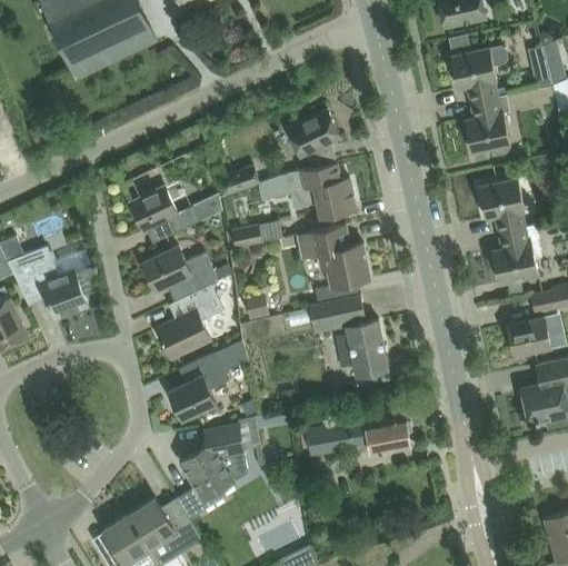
[(156,42),(146,22),(136,0),(43,0),(39,2),(42,10),(47,20),(66,60),(75,80),(156,42)]
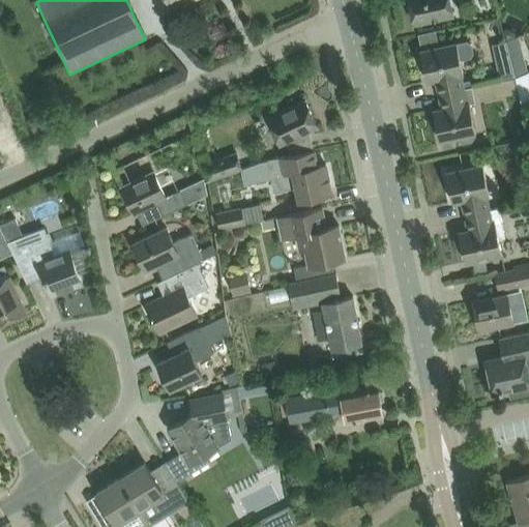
[(189,0),(167,0),(171,9),(189,0)]
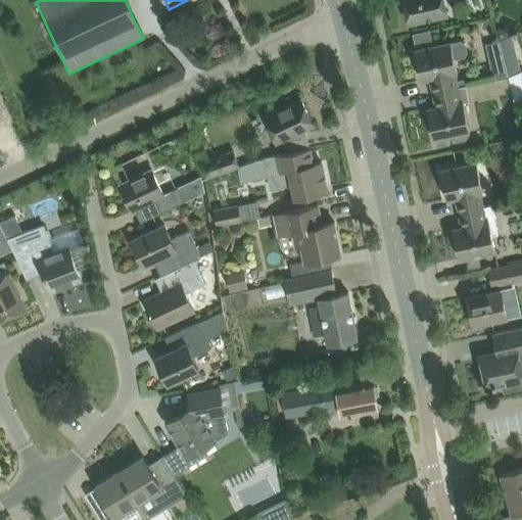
[(402,0),(408,26),(428,21),(446,17),(444,7),(442,0),(402,0)]
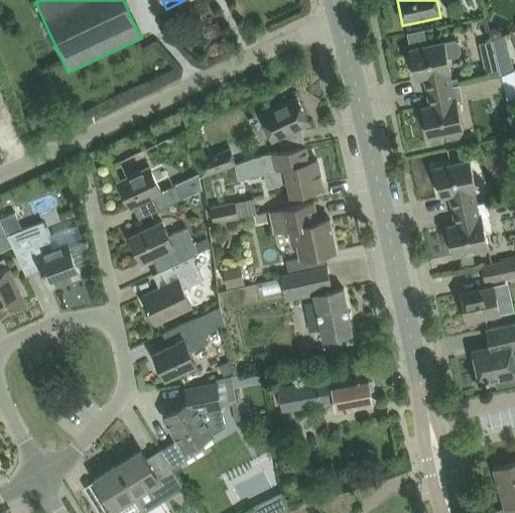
[(492,30),(487,32),(490,43),(501,38),(500,34),(492,30)]
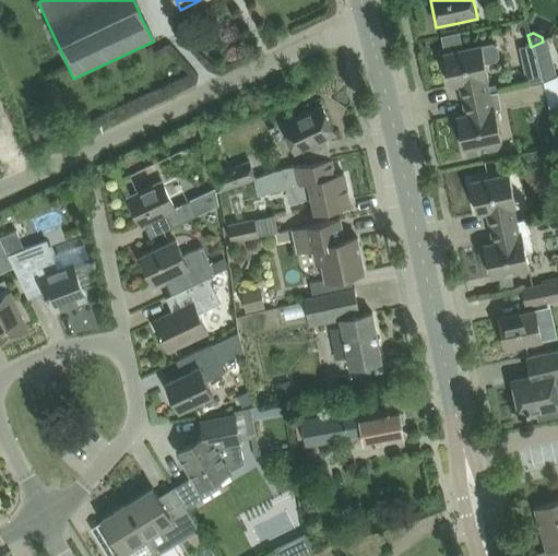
[(543,42),(531,47),(535,64),(549,60),(545,40),(543,42)]
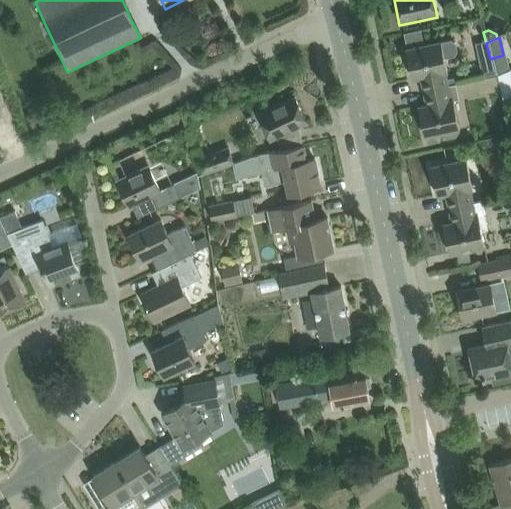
[(456,52),(454,43),(451,41),(405,51),(411,81),(420,79),(422,93),(455,86),(455,85),(447,87),(444,74),(446,74),(443,59),(453,57),(456,52)]
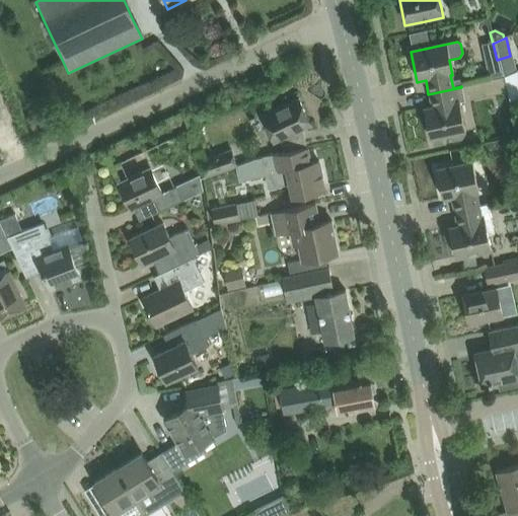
[(497,60),(484,62),(488,79),(501,76),(497,60)]
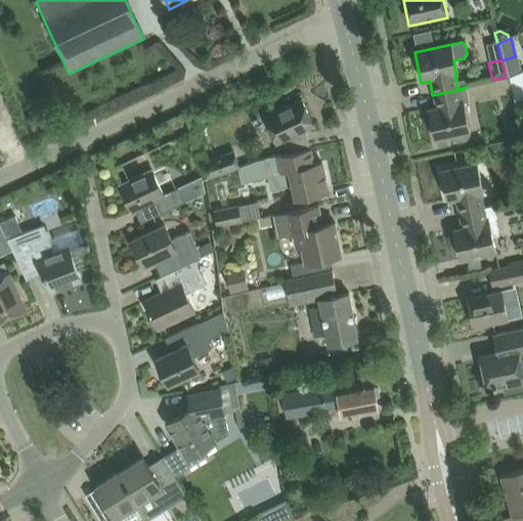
[(519,78),(509,80),(512,92),(522,89),(519,78)]
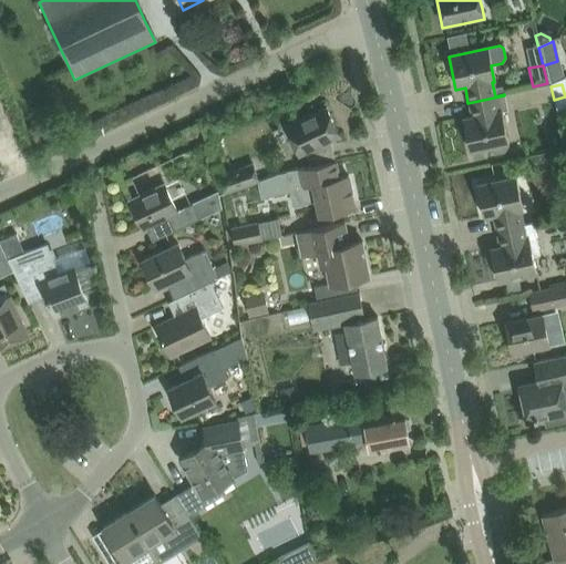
[(504,95),(467,103),(471,119),(462,120),(469,153),(490,149),(490,153),(494,155),(503,154),(505,150),(504,146),(507,145),(501,113),(507,112),(504,95)]
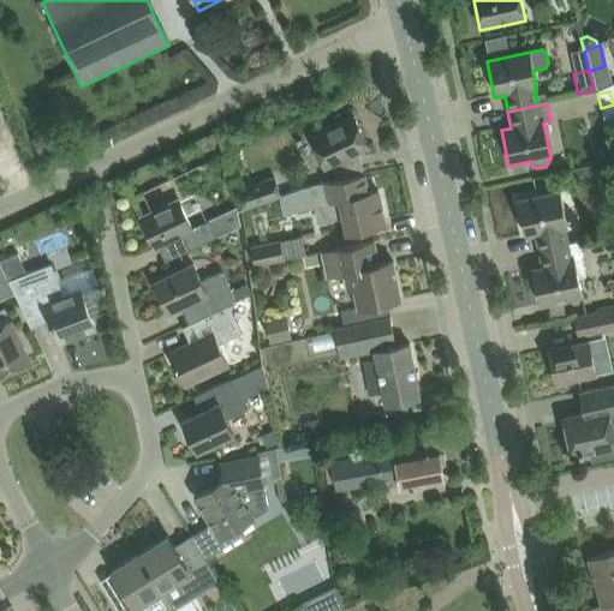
[(323,171),(340,162),(345,160),(367,150),(352,119),(309,139),(323,171)]
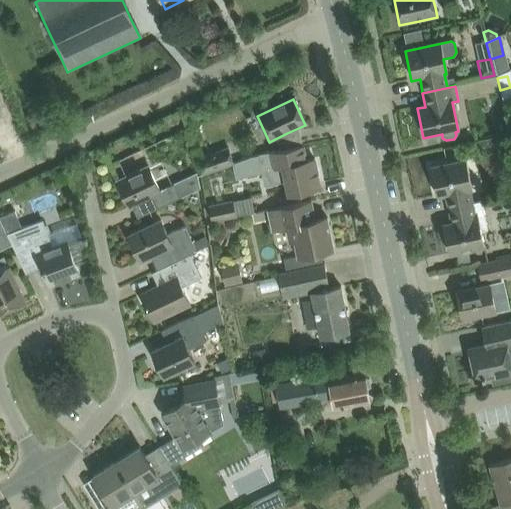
[(288,195),(296,193),(319,188),(313,161),(305,162),(302,147),(282,151),(279,152),(271,154),(258,156),(265,187),(285,183),(288,195)]
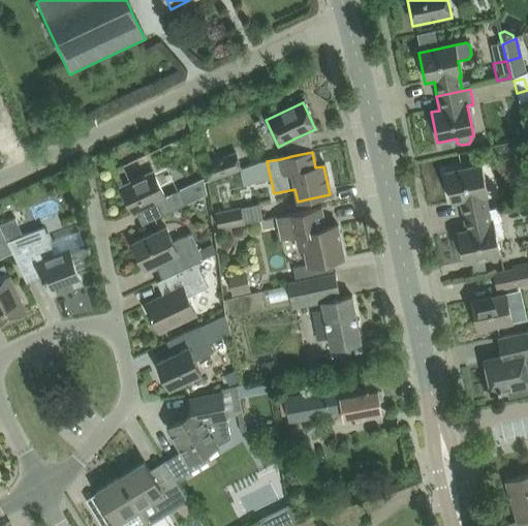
[(209,182),(240,171),(235,155),(204,165),(209,182)]
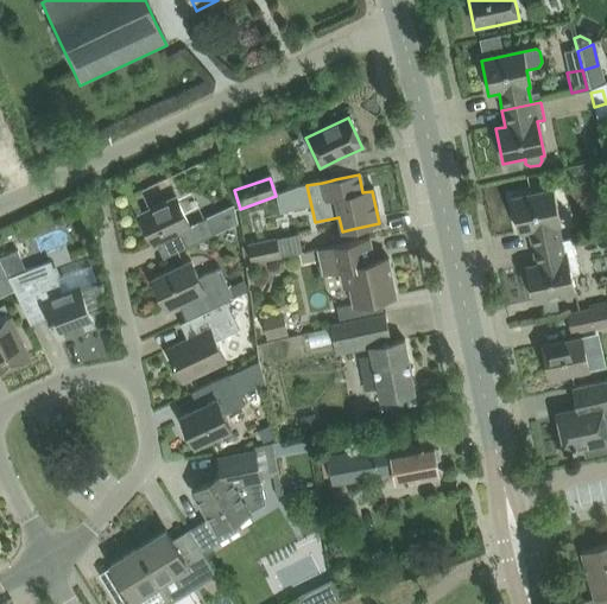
[(488,202),(516,196),(513,184),(486,190),(488,202)]
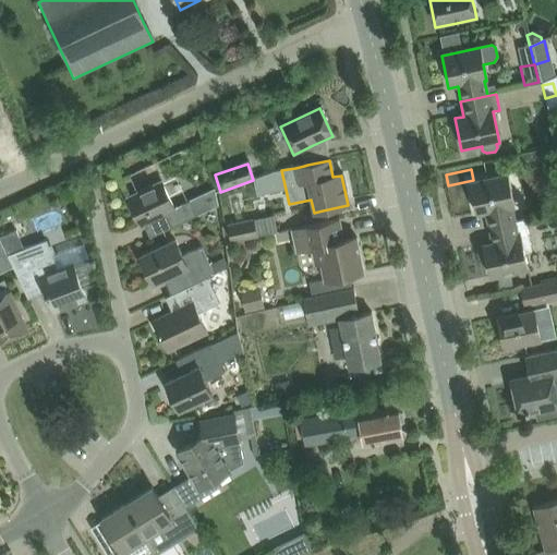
[(485,215),(487,230),(515,224),(515,222),(512,214),(511,208),(513,208),(507,176),(489,179),(469,183),(475,216),(485,215)]
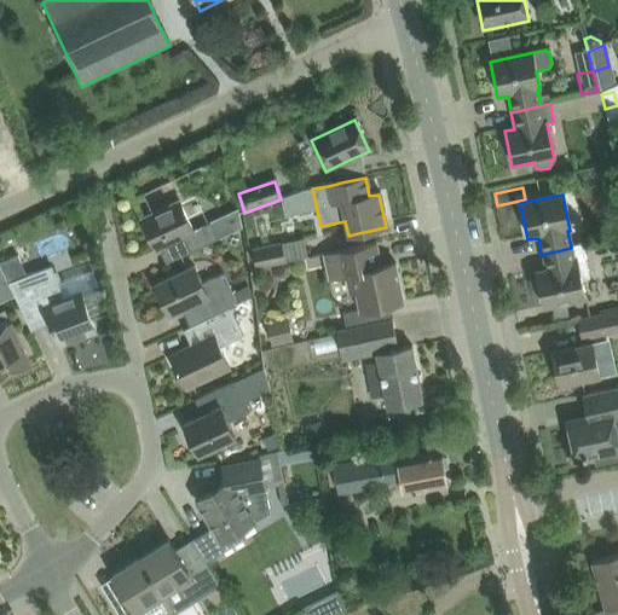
[(183,238),(190,254),(227,236),(220,220),(192,233),(178,203),(140,221),(155,251),(183,238)]
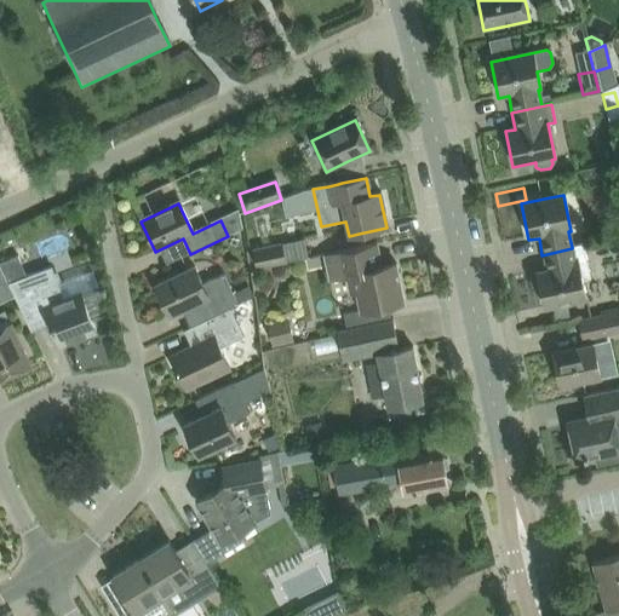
[(256,270),(308,259),(304,240),(251,251),(256,270)]
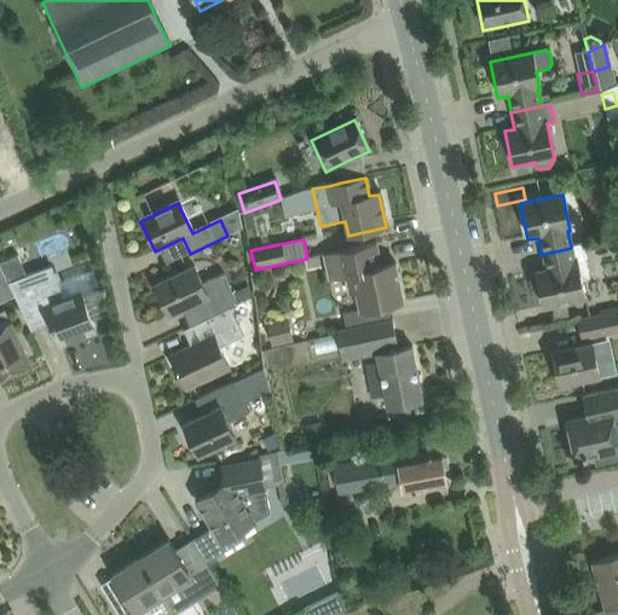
[(542,309),(566,303),(575,302),(584,300),(581,282),(589,279),(582,245),(582,244),(571,247),(571,248),(541,255),(546,271),(535,273),(542,309)]
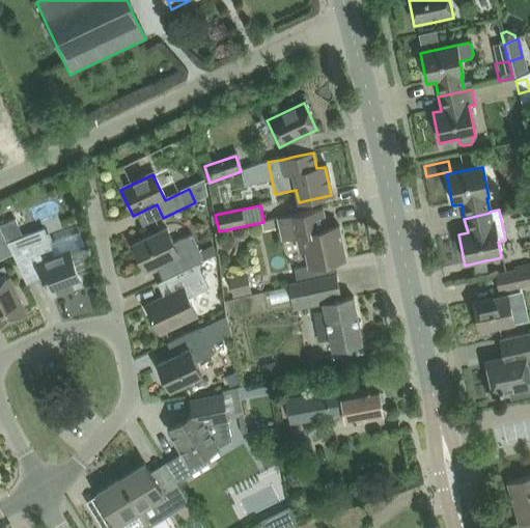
[(308,269),(325,265),(344,260),(338,227),(326,230),(322,211),(297,215),(277,220),(281,242),(295,239),(298,253),(304,251),(308,269)]
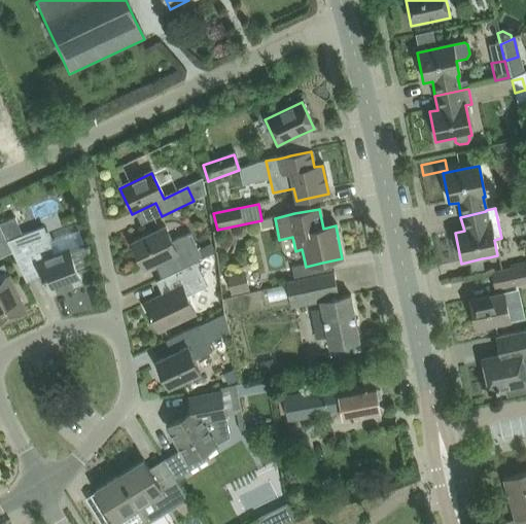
[(14,218),(0,224),(0,229),(4,238),(6,242),(22,274),(23,274),(34,269),(41,272),(49,295),(80,283),(77,274),(93,268),(88,244),(83,245),(78,231),(47,243),(42,229),(22,236),(14,218)]
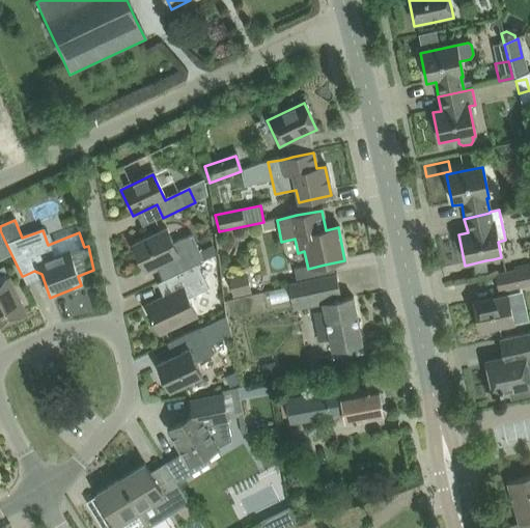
[(173,277),(196,267),(203,264),(191,237),(172,245),(165,230),(132,246),(144,272),(166,262),(173,277)]
